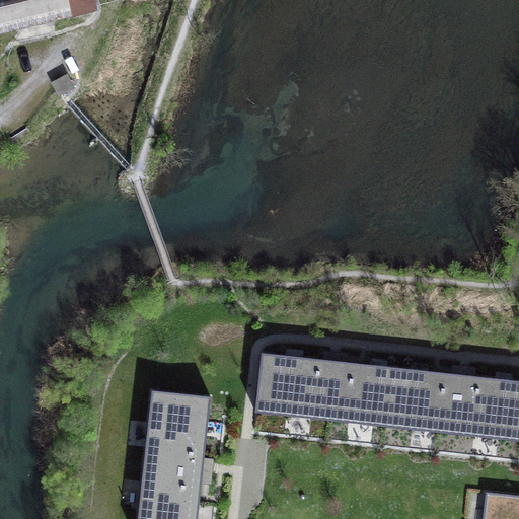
[(0,0),(0,32),(94,10),(92,0),(0,0)]
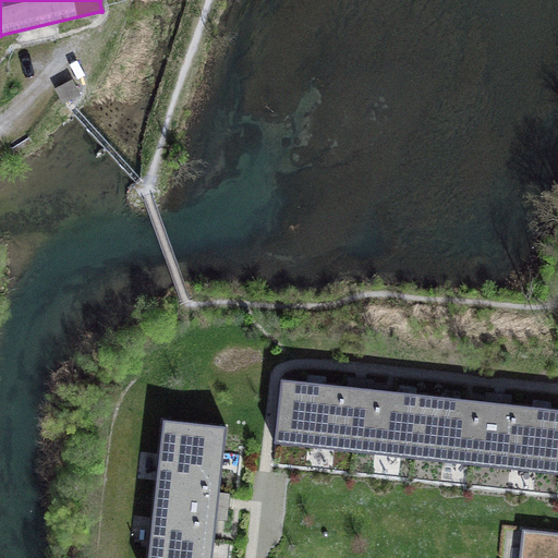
[(73,82),(57,91),(64,104),(80,96),(73,82)]
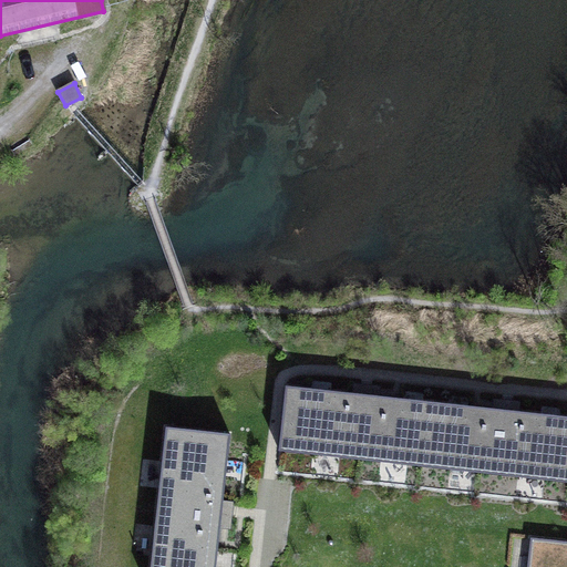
[(286,387),(279,451),(566,482),(566,418),(512,412),(360,395),(286,387)]
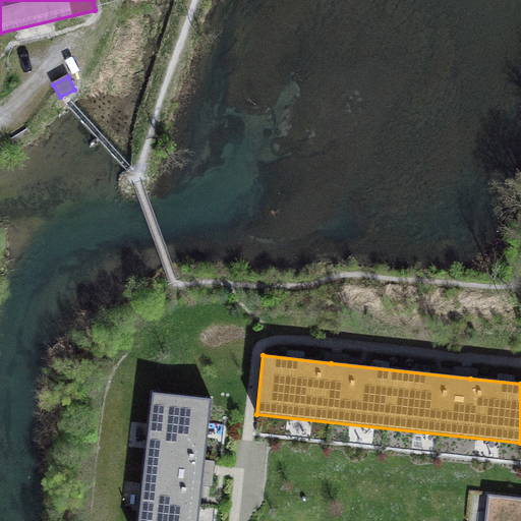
[(153,393),(138,520),(197,520),(212,400),(153,393)]
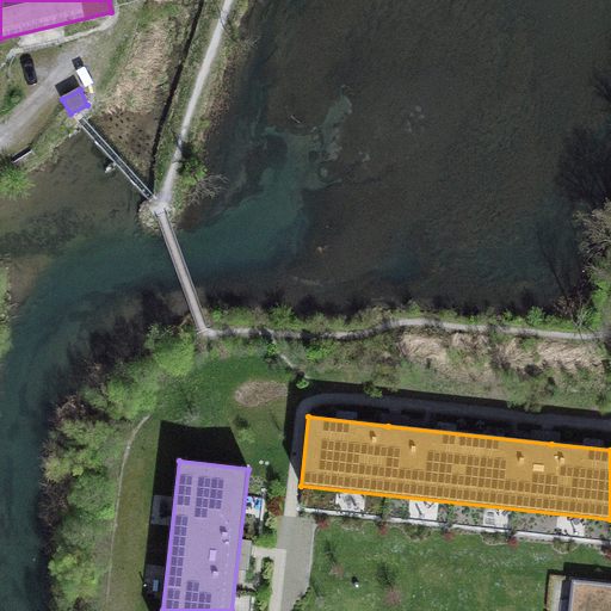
[(610,610),(610,584),(579,581),(575,610),(610,610)]
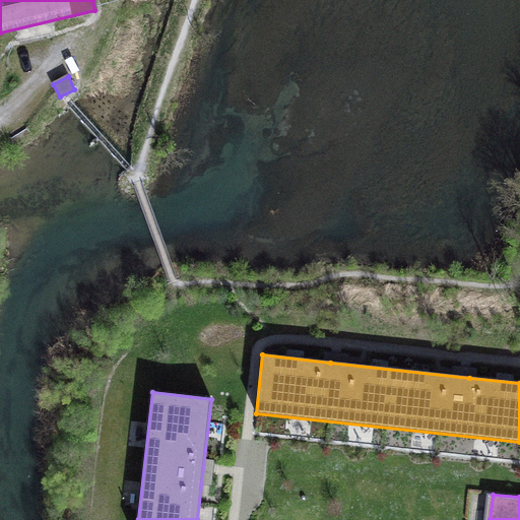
All buildings are outlined.
